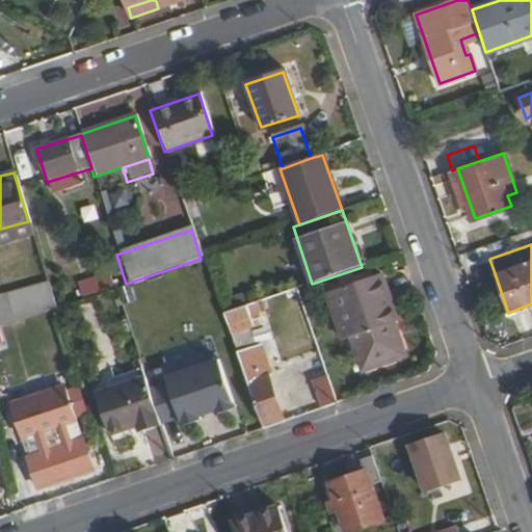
[(76,282),(81,299),(111,289),(113,289),(107,271),(76,282)]
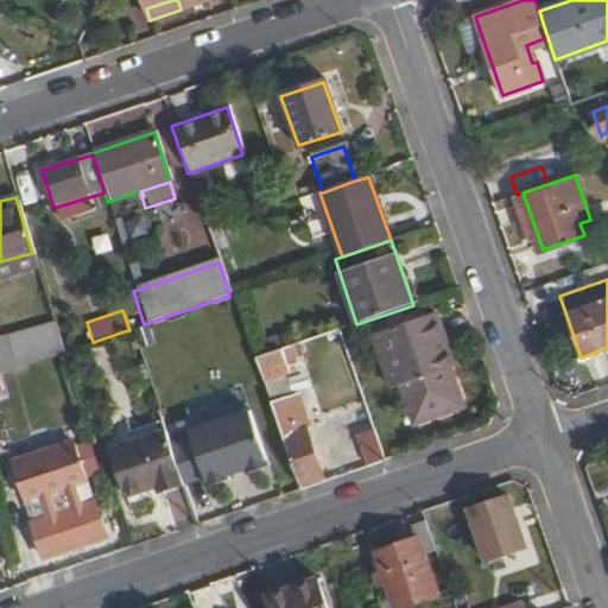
[(373,337),(392,391),(400,388),(415,428),(467,410),(454,369),(460,368),(451,342),(445,344),(436,316),(373,337)]
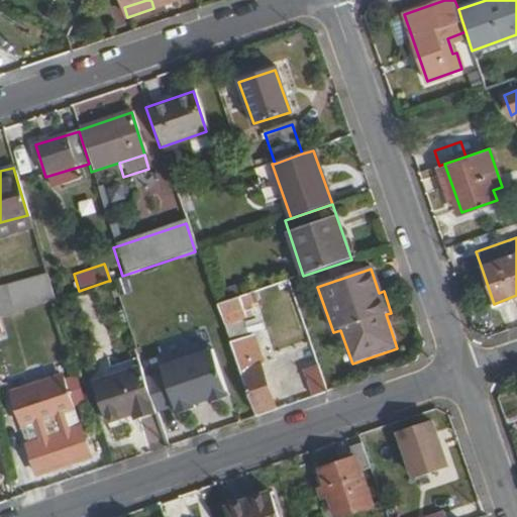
[(0,314),(53,299),(43,271),(0,283),(0,314)]
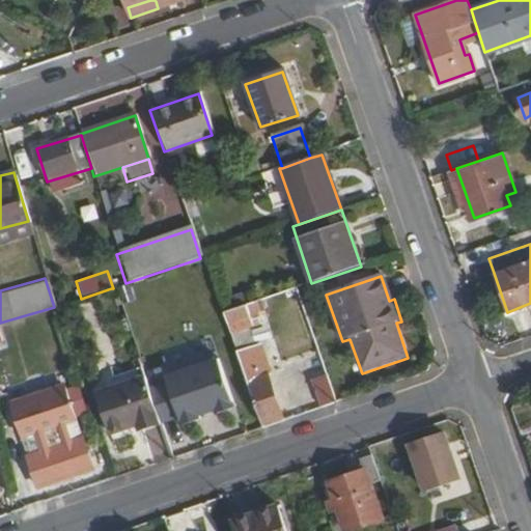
[(81,299),(73,302),(76,312),(115,300),(111,288),(81,299)]
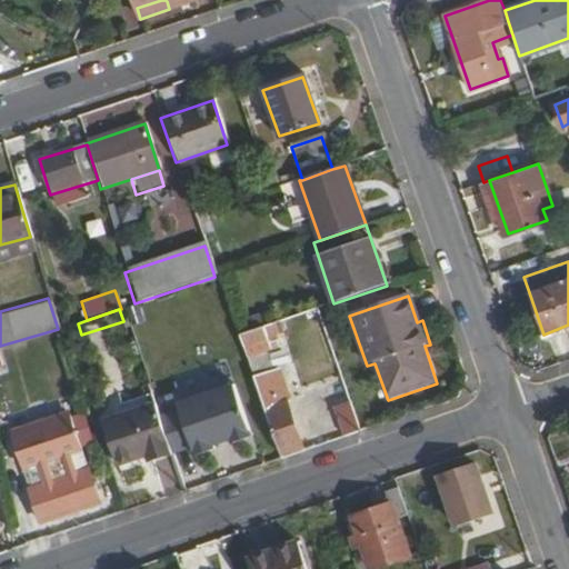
[(236,337),(239,347),(265,338),(261,328),(236,337)]
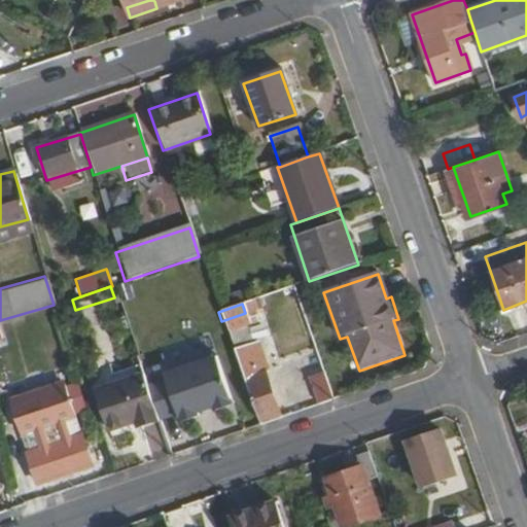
[(237,367),(254,417),(255,420),(276,413),(261,372),(264,372),(253,341),(231,348),(237,367)]
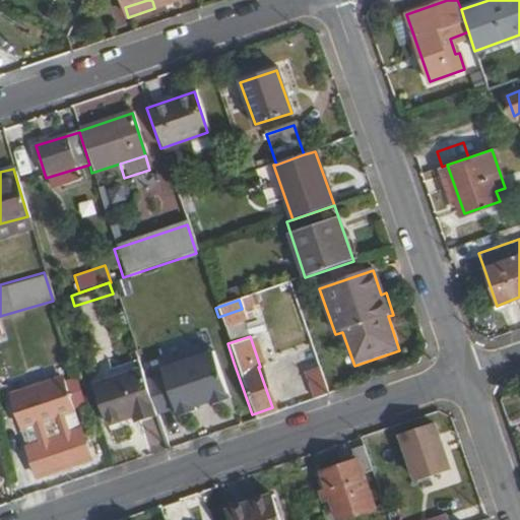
[(193,376),(200,398),(217,393),(220,402),(226,419),(251,411),(234,363),(193,376)]
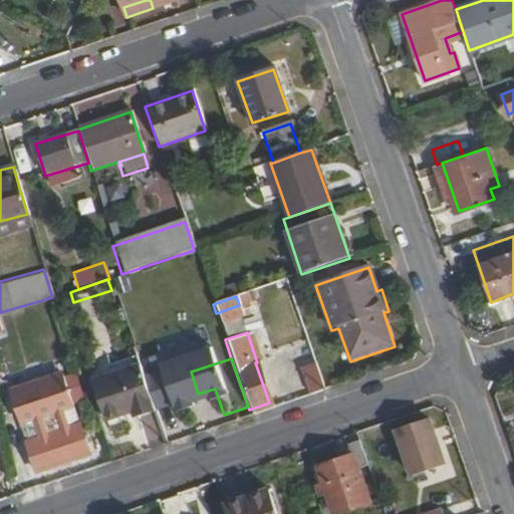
[(298,366),(307,394),(320,390),(311,361),(298,366)]
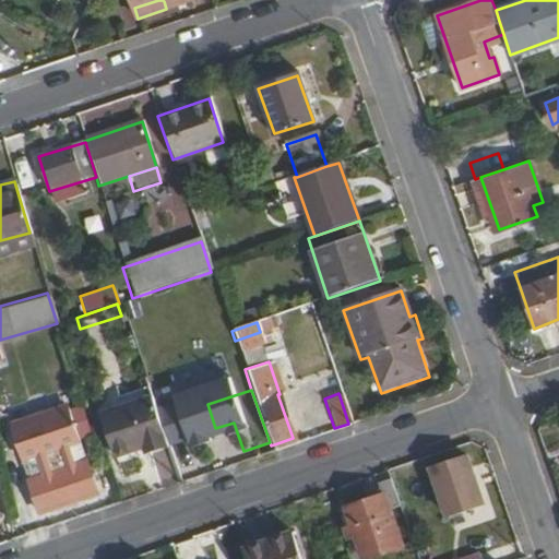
[(96,413),(109,455),(139,445),(141,452),(165,444),(149,395),(96,413)]
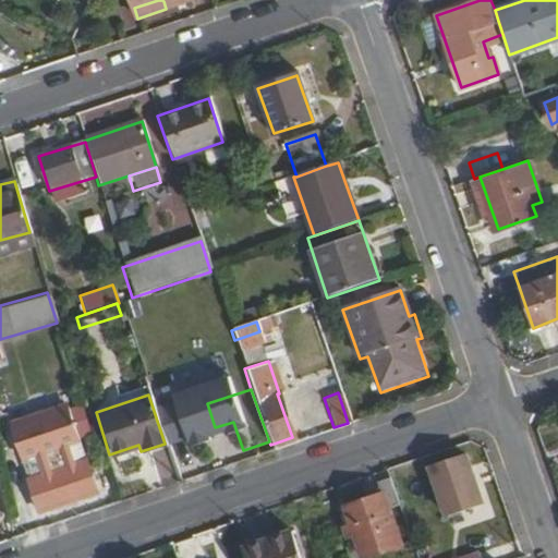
[(183,412),(194,446),(237,432),(233,422),(215,427),(207,403),(183,412)]
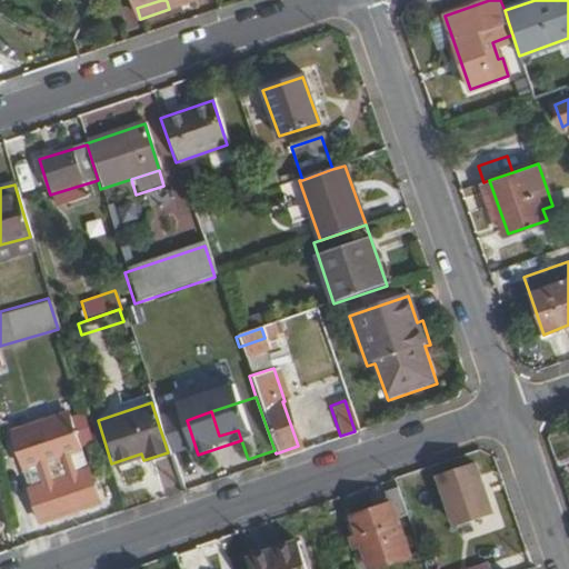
[(28,490),(37,522),(98,502),(87,471),(75,476),(68,452),(80,449),(70,417),(50,423),(49,419),(29,426),(30,429),(10,436),(20,467),(37,462),(43,485),(28,490)]
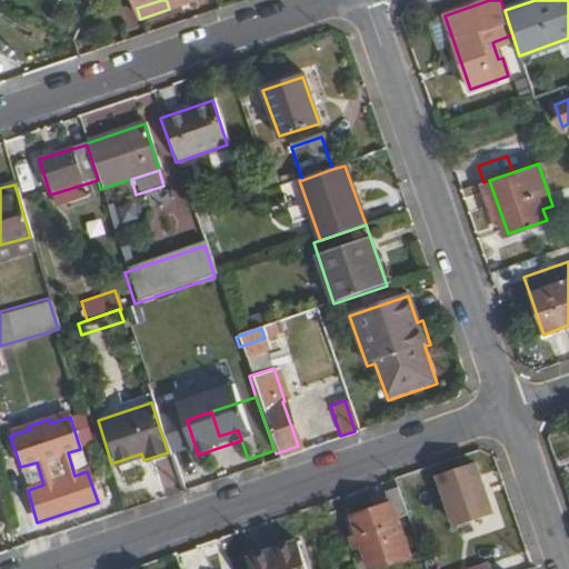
[(435,493),(447,527),(479,517),(473,500),(486,497),(473,462),(441,473),(447,489),(435,493)]
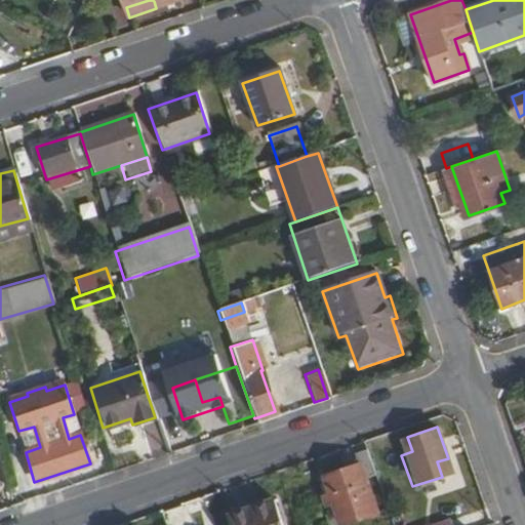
[(323,495),(329,512),(335,510),(339,522),(377,510),(361,461),(323,474),(329,492),(323,495)]
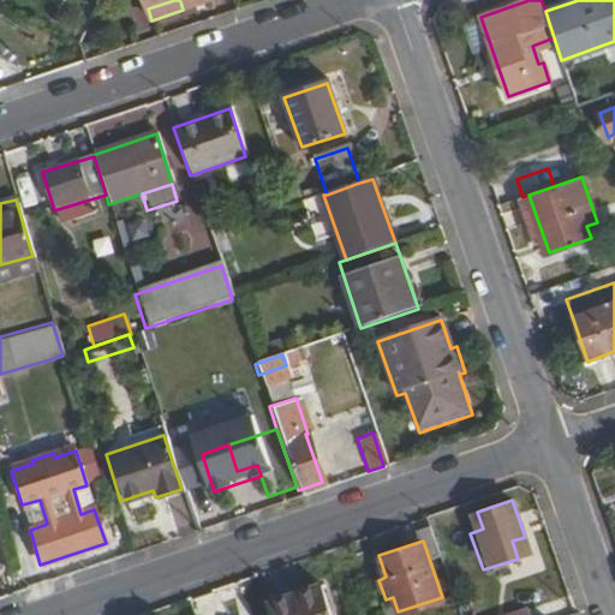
[(267,603),(270,614),(330,614),(320,584),(267,603)]
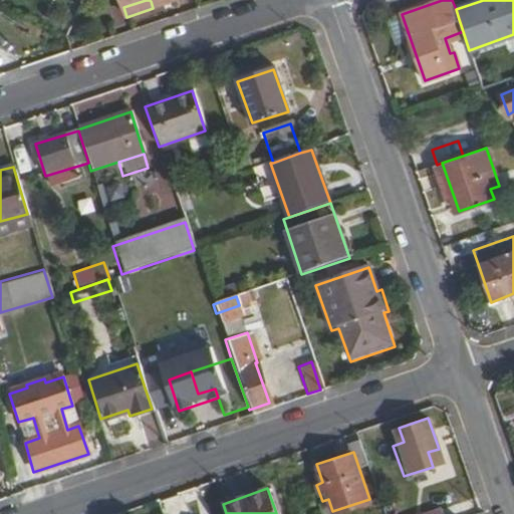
[(317,503),(320,513),(323,513),(332,511),(328,499),(322,501),(317,503)]
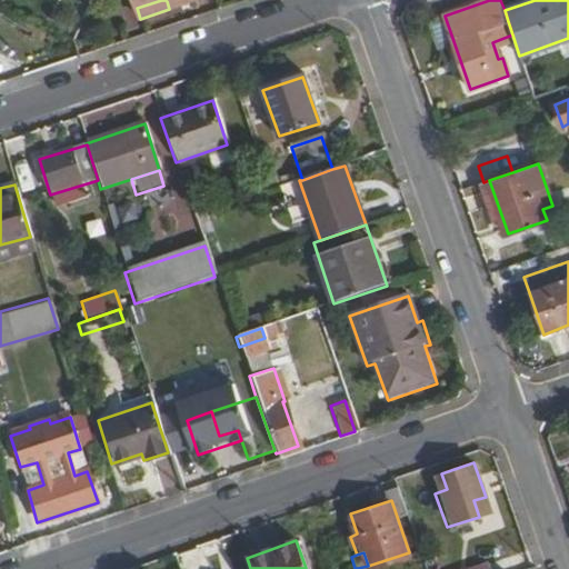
[(238,568),(233,555),(196,568),(238,568)]
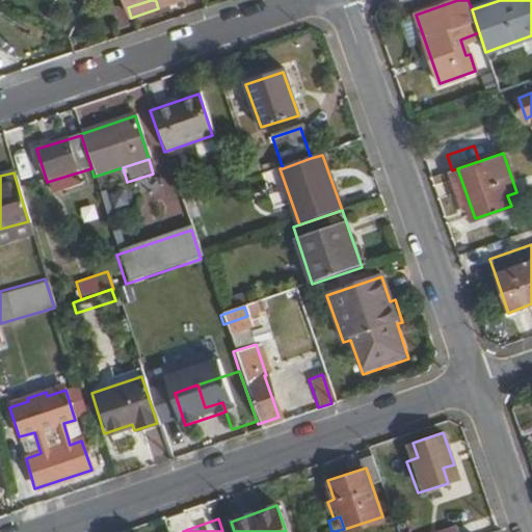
[(439,531),(475,531),(472,521),(439,531)]
